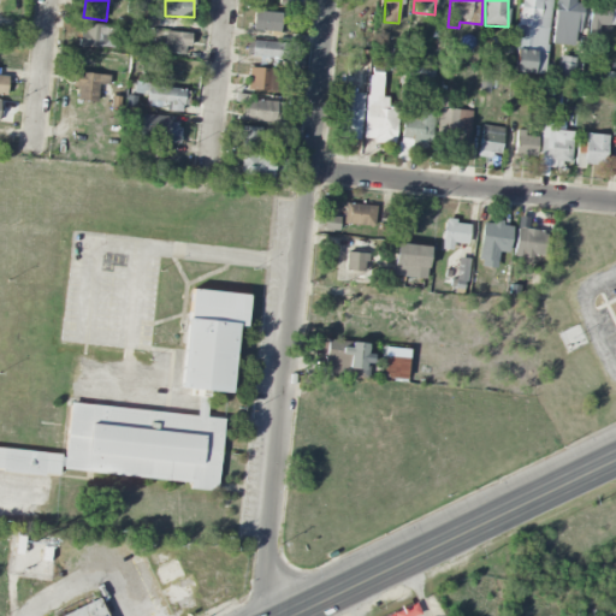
[(551,0),(520,0),(514,72),(545,75),(551,0)]
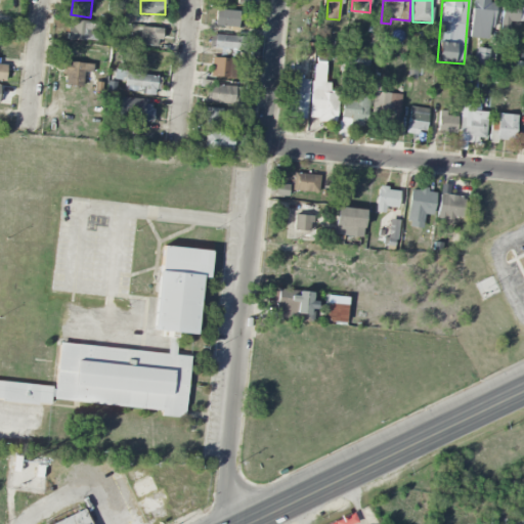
[(473,0),(469,38),(488,40),(489,28),(493,29),(495,0),(473,0)]
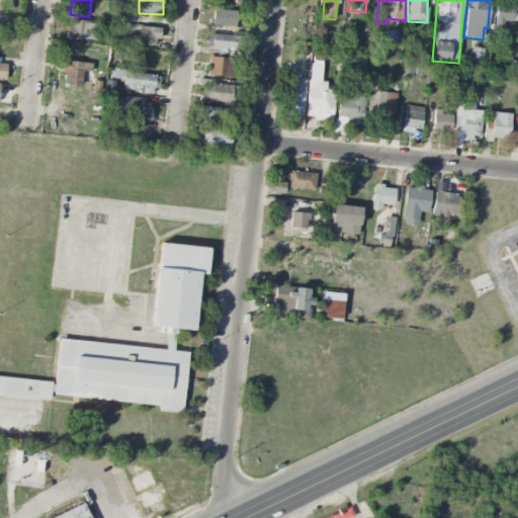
[(495,27),(511,28),(511,22),(517,21),(517,6),(496,6),(495,27)]
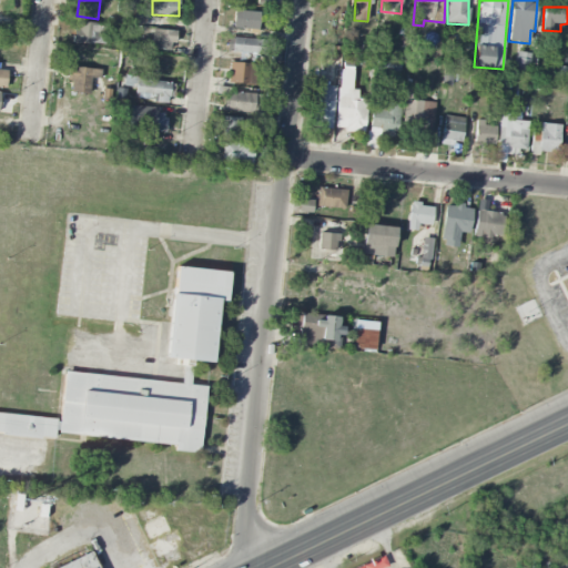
[(259,12),(233,11),(233,29),(259,30),(259,12)]
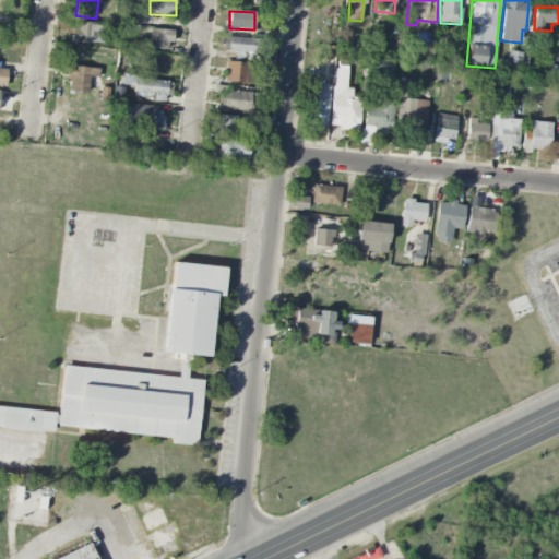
[(105,24),(73,23),(72,43),(104,44),(105,24)]
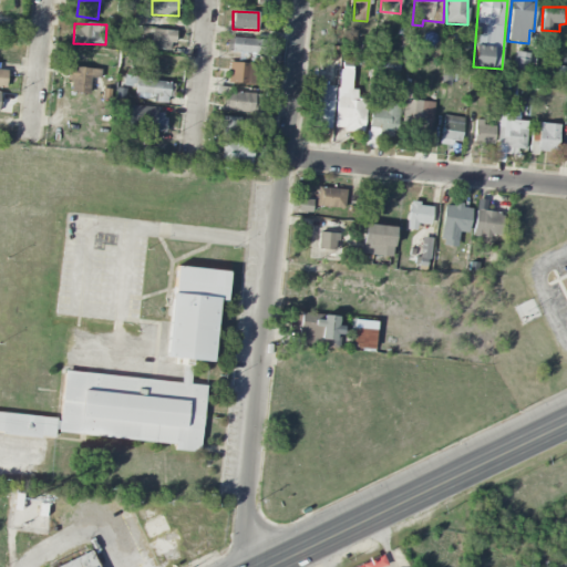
[(232,53),(264,54),(265,39),(232,38),(232,53)]
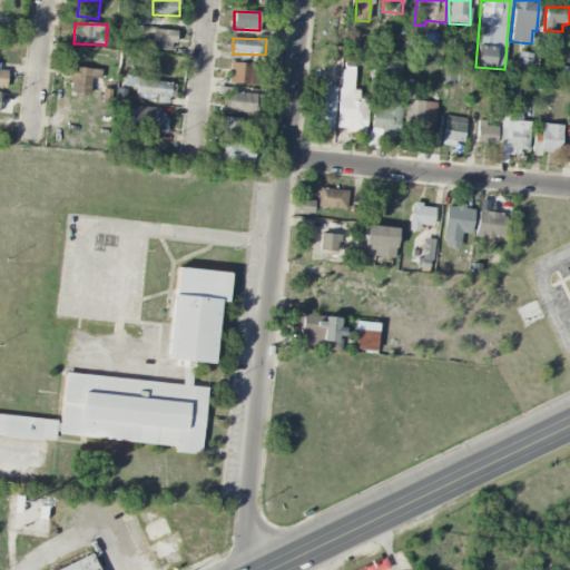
[(532,53),(519,52),(516,71),(530,72),(532,53)]
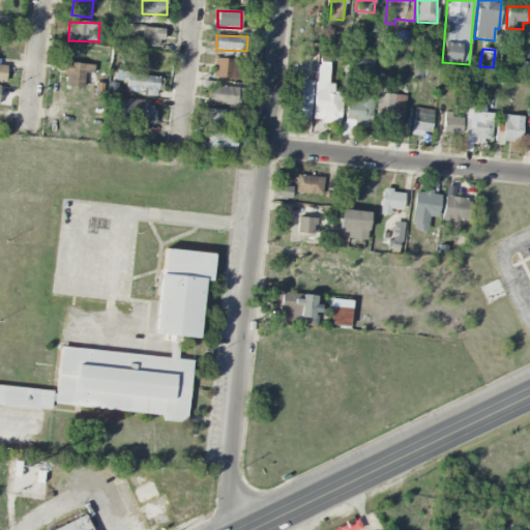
[(364,67),(373,65),(371,57),(361,59),(364,67)]
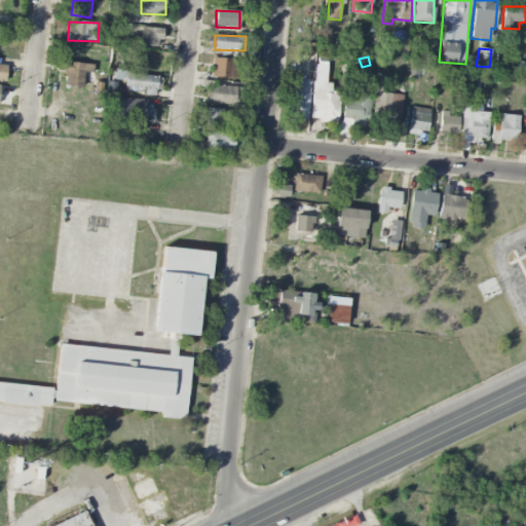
[(237,59),(213,58),(212,78),(236,78),(237,59)]
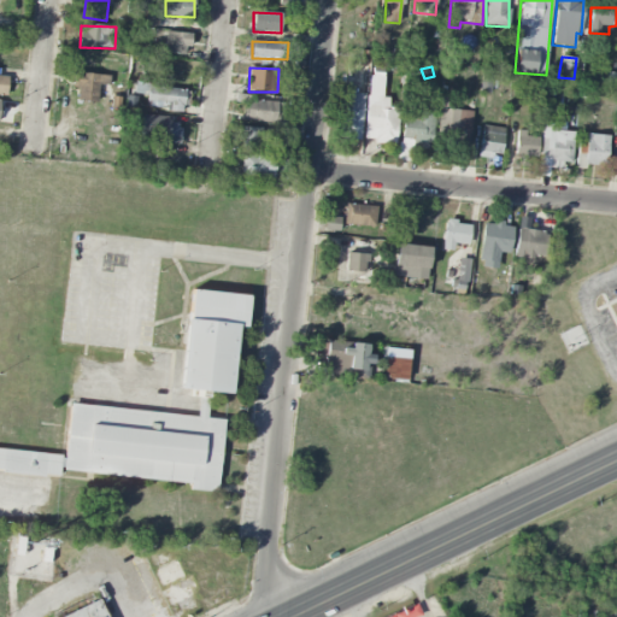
[(97,104),(99,84),(109,86),(110,76),(77,72),(74,101),(97,104)]
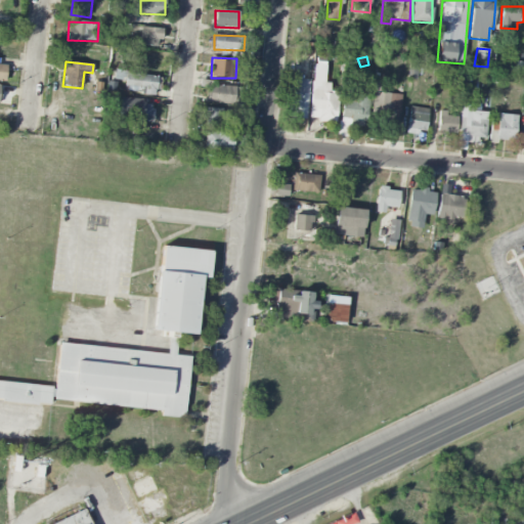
[(337,122),(338,92),(330,91),(330,83),(324,83),(325,67),(312,67),(309,120),(337,122)]
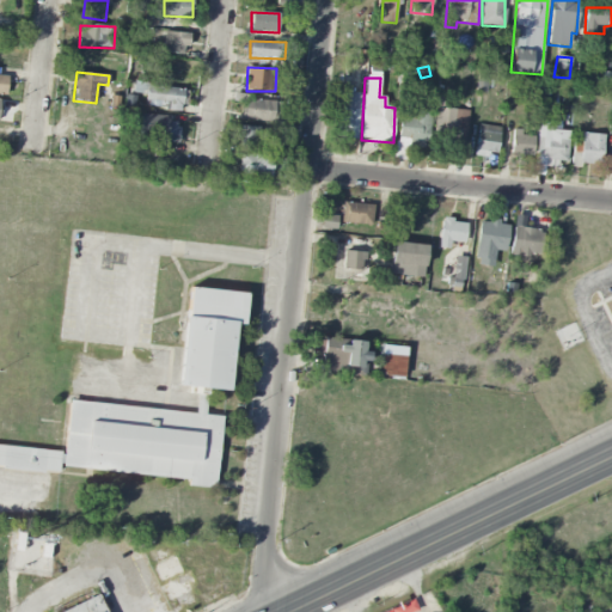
[(145,106),(184,109),(185,87),(146,85),(145,106)]
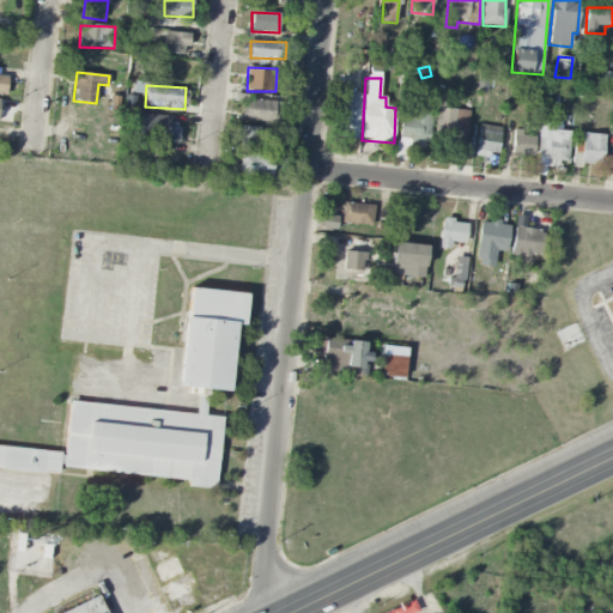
[(338,138),(359,139),(360,91),(340,90),(338,138)]
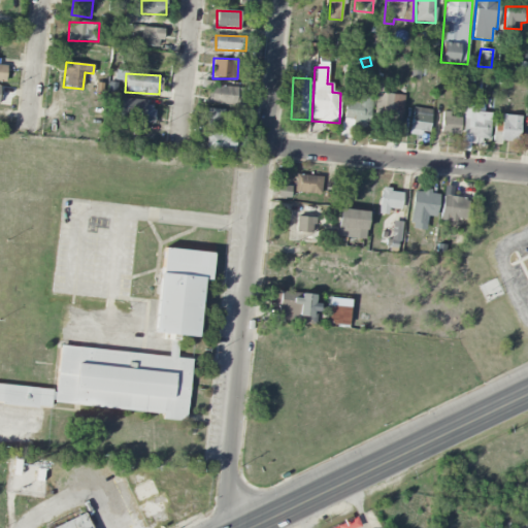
[(237,89),(210,85),(208,103),(235,106),(237,89)]
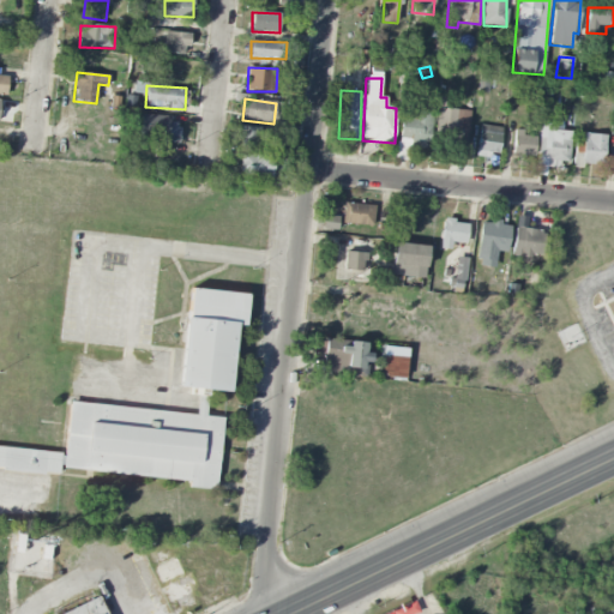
[(470,109),(437,108),(435,137),(469,138),(470,109)]
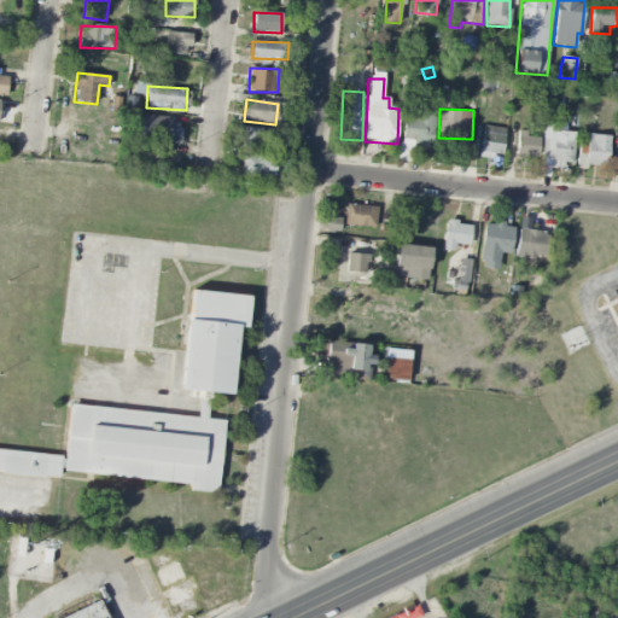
[(401,161),(412,161),(412,149),(432,150),(433,112),(402,112),(401,161)]
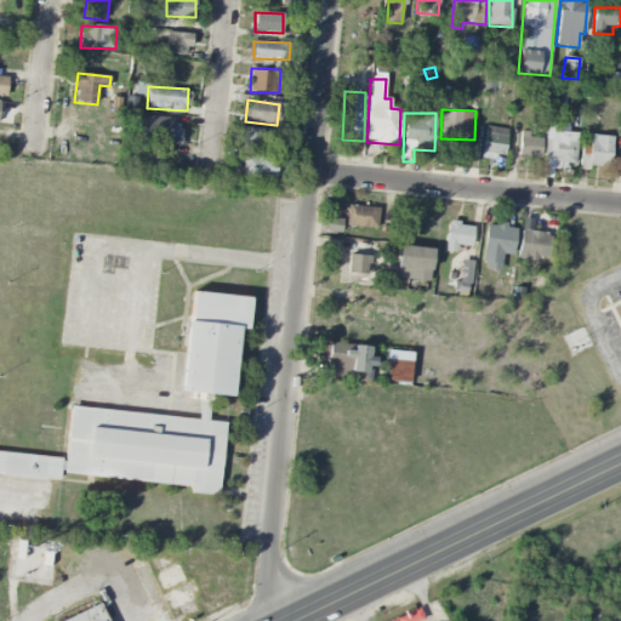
[(180,144),(182,120),(143,117),(141,140),(180,144)]
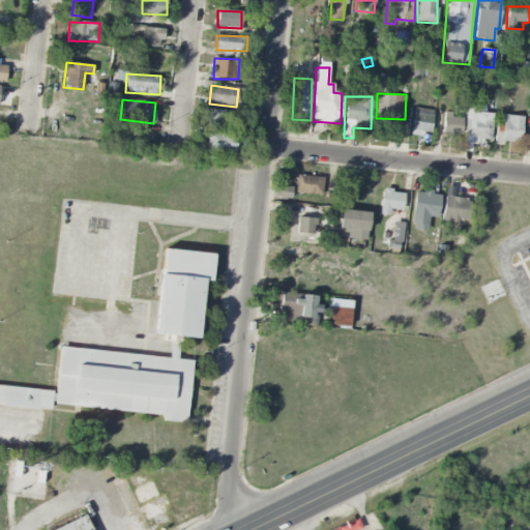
[(465,138),(492,138),(493,113),(478,113),(478,108),(466,107),(465,138)]
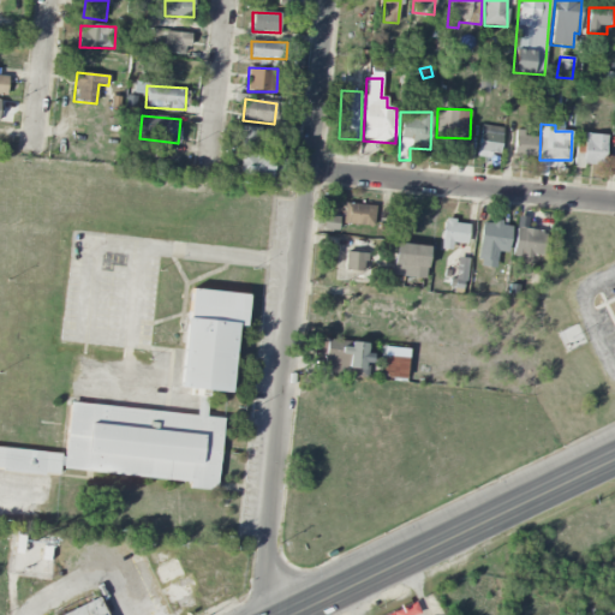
[(477,155),(499,157),(502,127),(481,125),(477,155)]
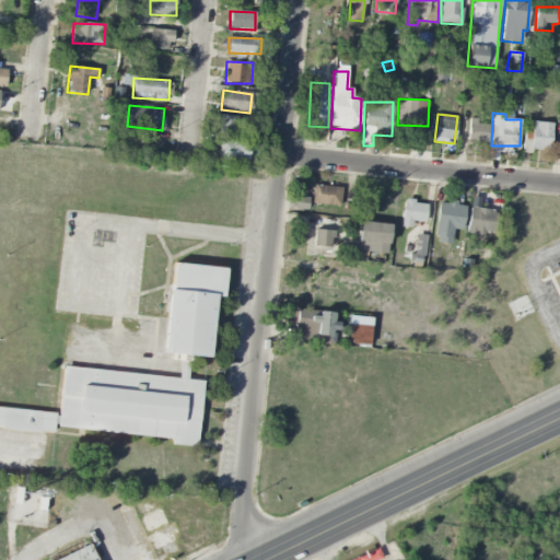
[(219,136),(235,136),(236,116),(220,116),(219,136)]
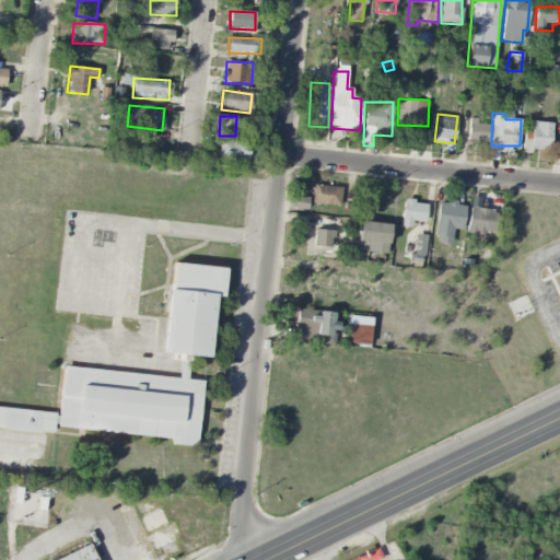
[(488,143),(489,123),(468,121),(467,142),(488,143)]
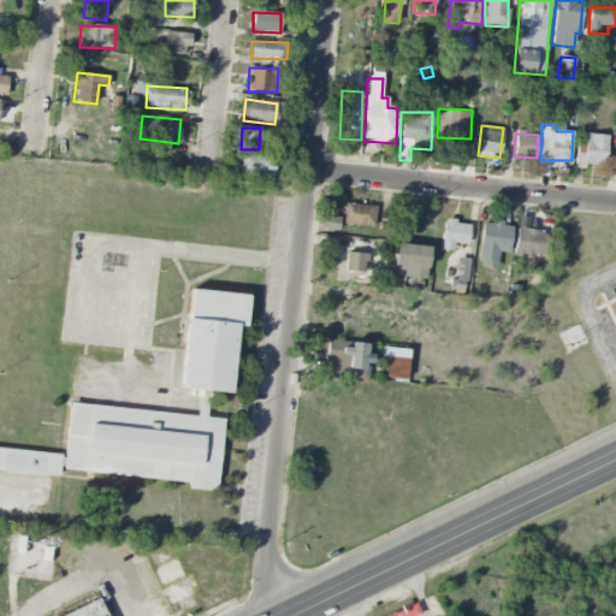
[(608,136),(579,136),(578,154),(584,154),(584,164),(606,165),(608,136)]
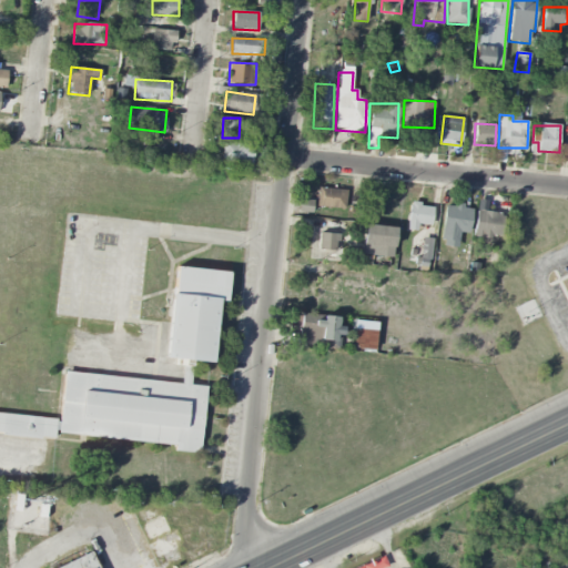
[(222,142),(222,163),(253,164),(253,143),(222,142)]
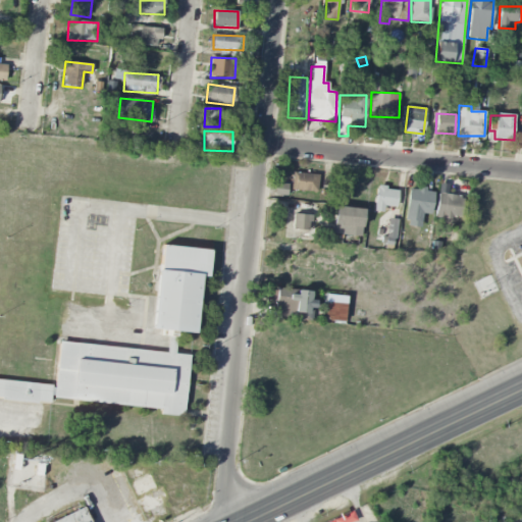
[(291,189),(317,193),(319,175),(293,171),(291,189)]
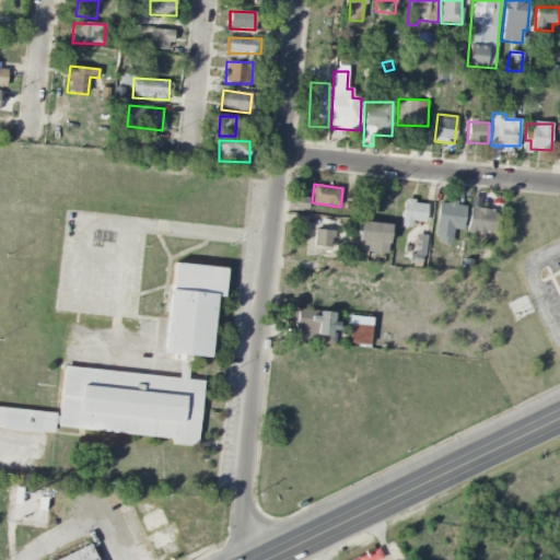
[(308,197),(295,197),(295,209),(308,210),(308,197)]
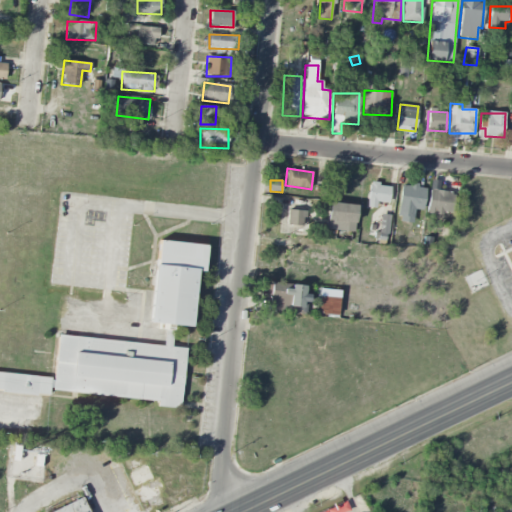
[(423,211),(425,188),(418,188),(418,185),(401,183),(397,216),(413,218),(414,210),(423,211)]
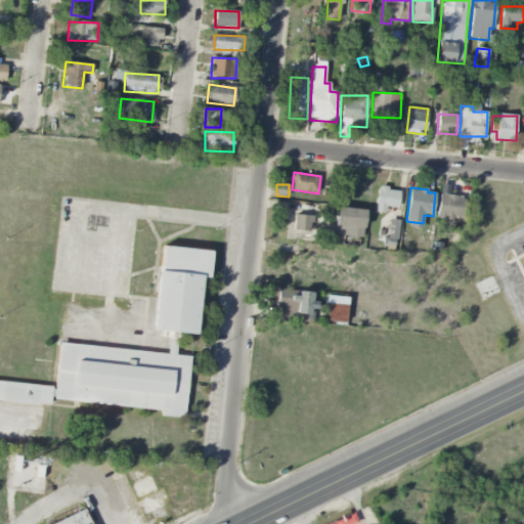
[(385,213),(385,208),(398,208),(399,189),(377,188),(376,213),(385,213)]
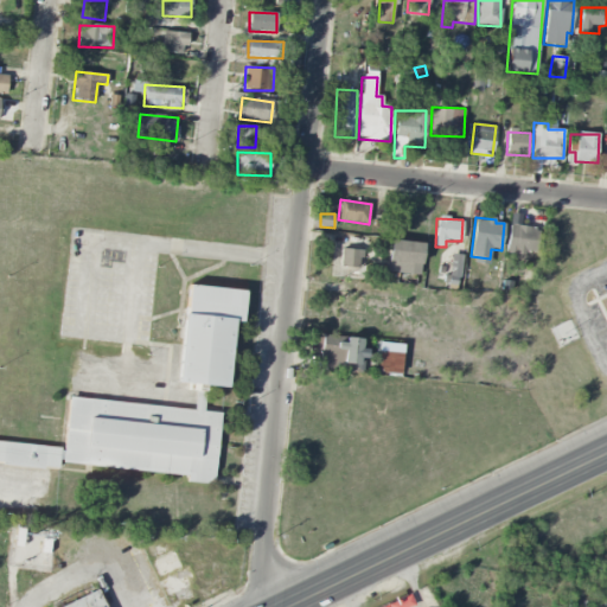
[(536,253),(538,228),(509,225),(505,254),(525,256),(525,251),(536,253)]
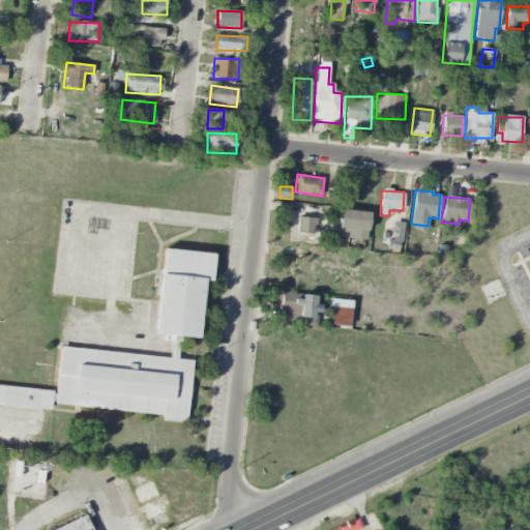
[(365,240),(370,213),(342,209),(337,236),(365,240)]
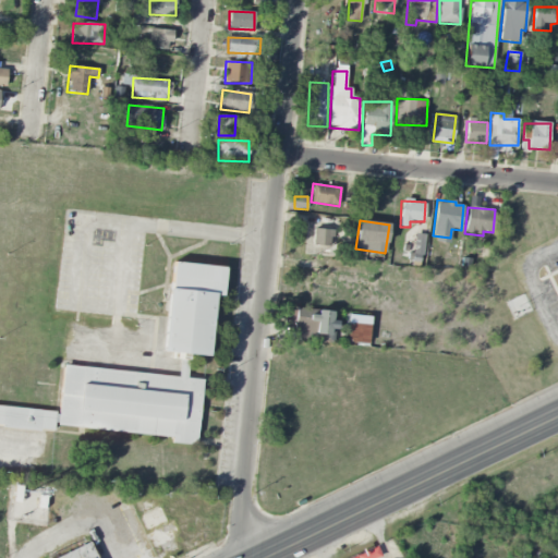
[(331,246),(332,230),(313,229),(312,245),(331,246)]
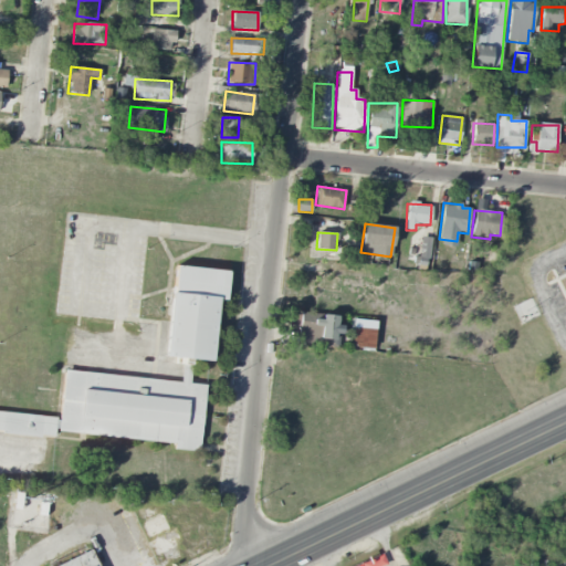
[(430,238),(420,237),(419,259),(429,259),(430,238)]
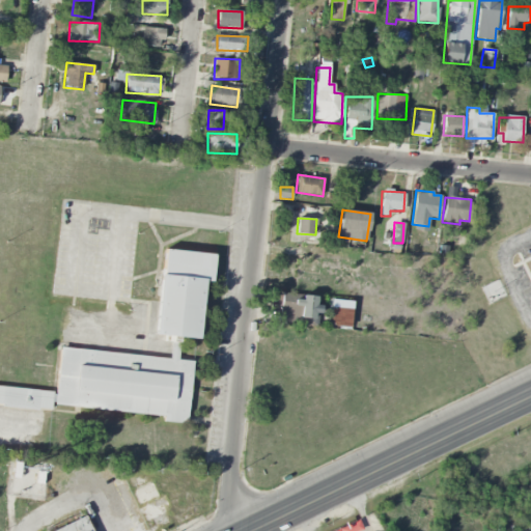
[(198,339),(203,281),(212,282),(214,254),(162,250),(155,336),(198,339)]
